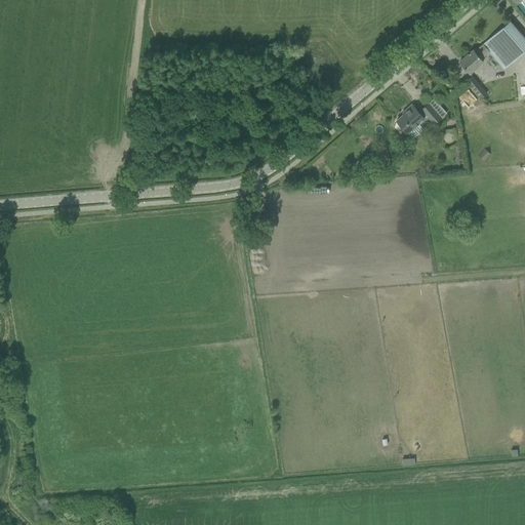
[(459,62),(470,73),(483,62),(480,58),(489,51),(503,69),(524,50),(524,38),(510,21),(482,44),(483,44),(474,51),(473,50),(459,62)]
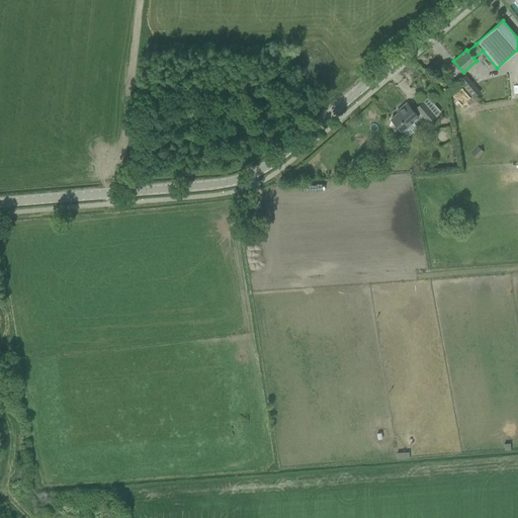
[(481,92),(466,75),(460,80),(473,97),(481,92)]
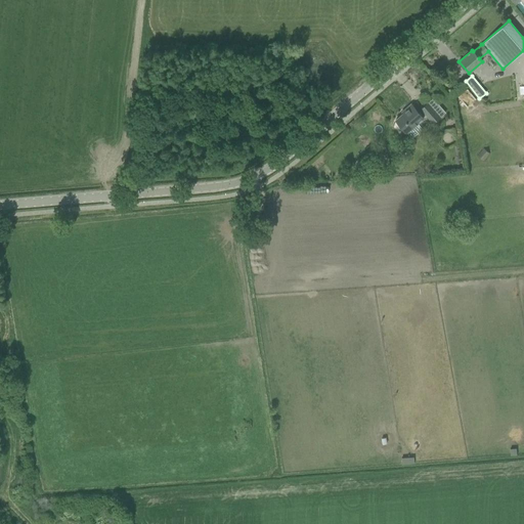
[(467,89),(457,97),(472,112),(480,103),(467,89)]
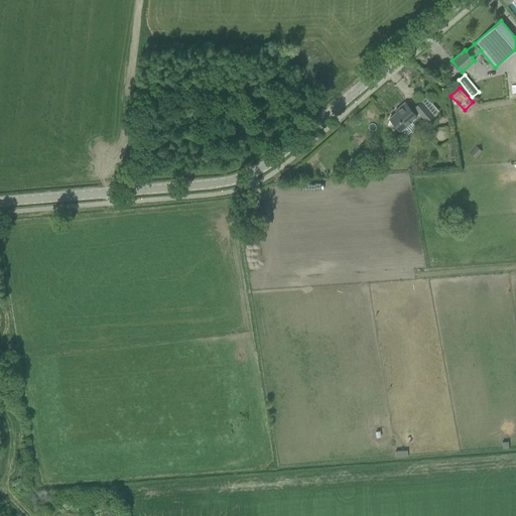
[(414,108),(426,121),(433,116),(421,102),(414,108)]
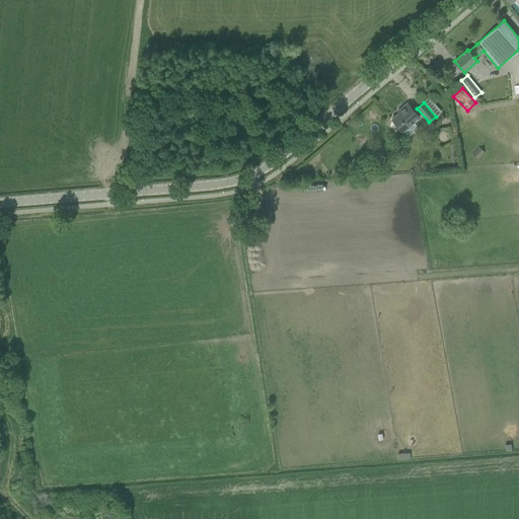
[(393,126),(396,129),(399,129),(402,132),(420,118),(406,103),(401,108),(402,109),(391,120),(394,123),(393,126)]
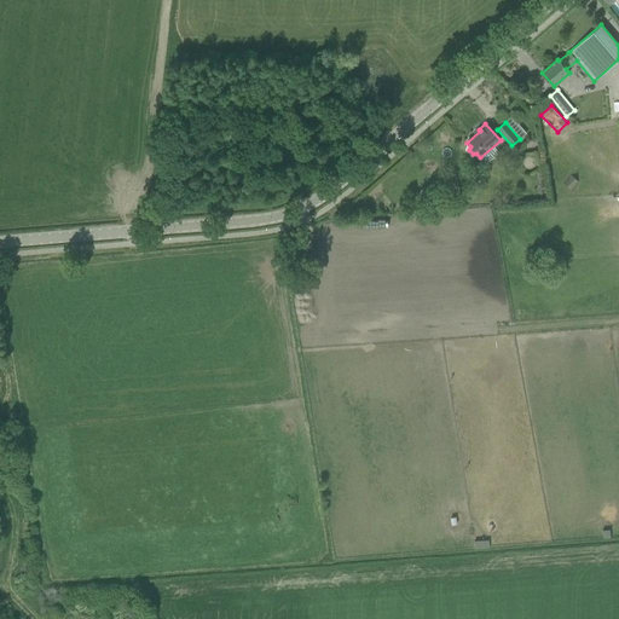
[(571,177),(563,185),(571,191),(577,183),(571,177)]
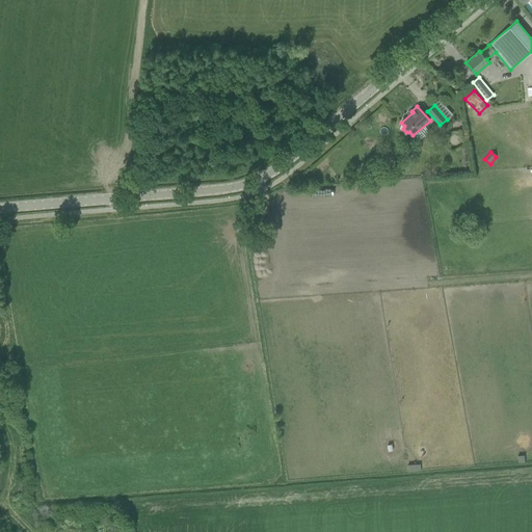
[(263,282),(256,282),(258,294),(264,293),(263,282)]
